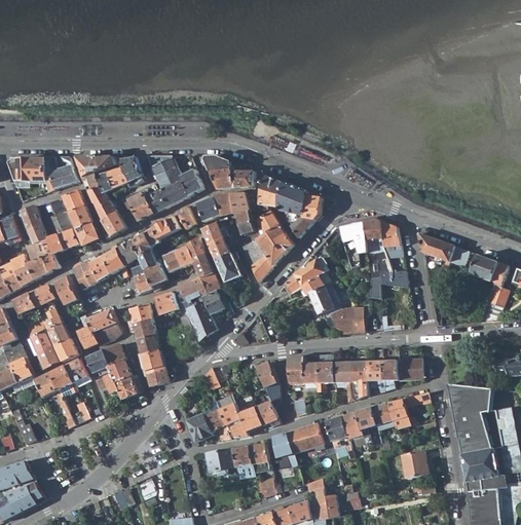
[(318,164),(323,153),(295,142),(291,153),(318,164)]
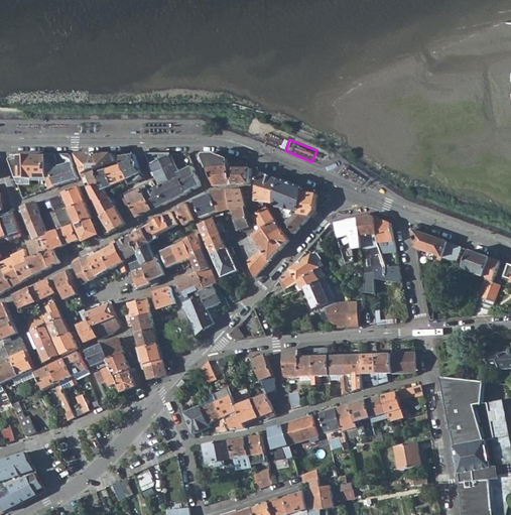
[(60,164),(54,166),(51,153),(42,153),(43,156),(52,185),(75,178),(66,153),(56,153),(60,164)]
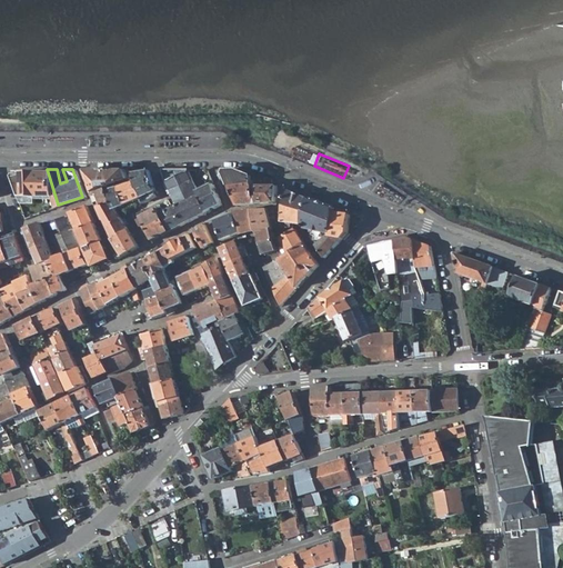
[(87,190),(87,191),(92,206),(107,200),(104,191),(103,189),(124,179),(121,169),(86,169),(81,169),(87,190)]
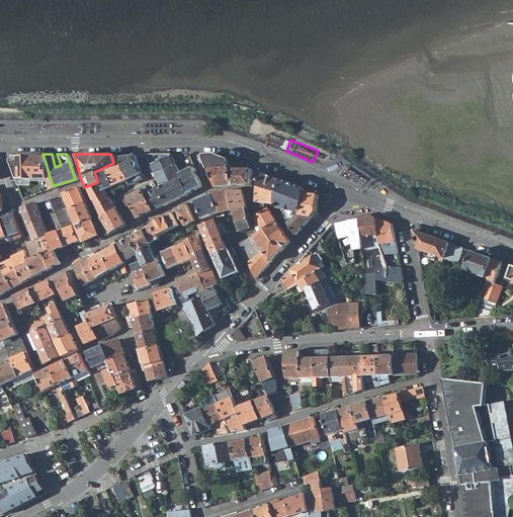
[(117,161),(123,180),(138,173),(133,154),(115,157),(117,161)]
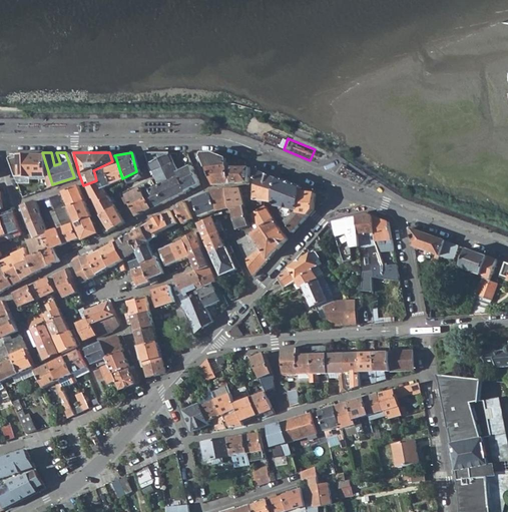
[(165,152),(143,153),(148,169),(155,184),(152,186),(151,186),(158,203),(175,194),(182,191),(174,171),(170,161),(169,162),(165,152)]
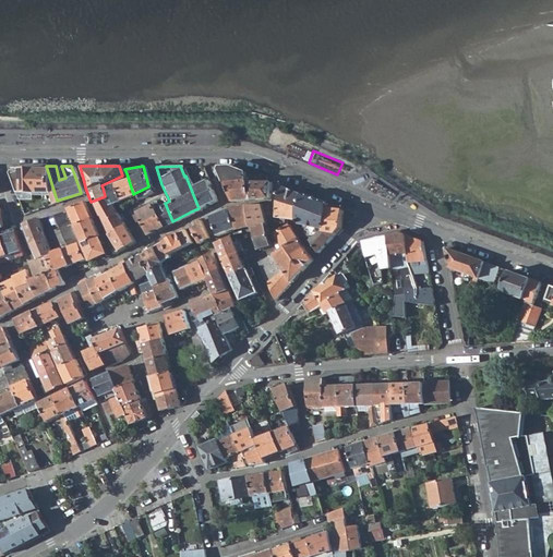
[(28,195),(28,191),(46,191),(46,195),(49,204),(57,201),(47,169),(9,169),(5,168),(3,170),(13,197),(28,198),(28,195)]
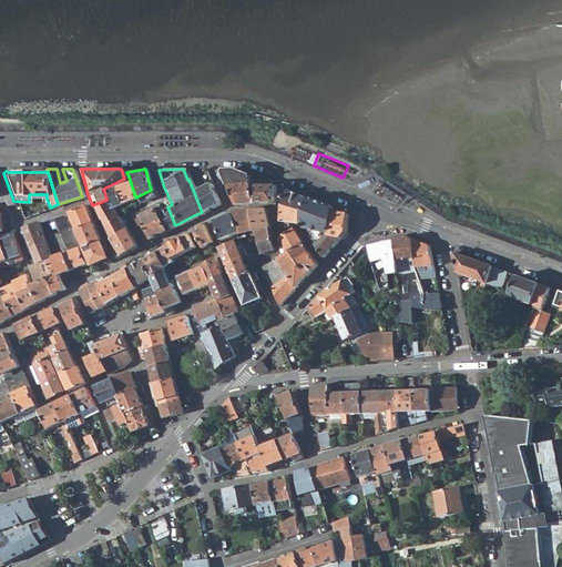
[(221,178),(232,205),(249,204),(248,184),(247,175),(245,174),(221,178)]
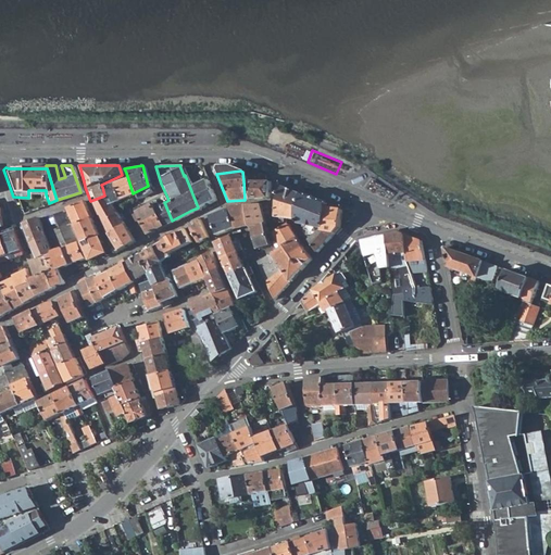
[(117,200),(133,193),(126,173),(125,176),(125,178),(111,184),(117,200)]
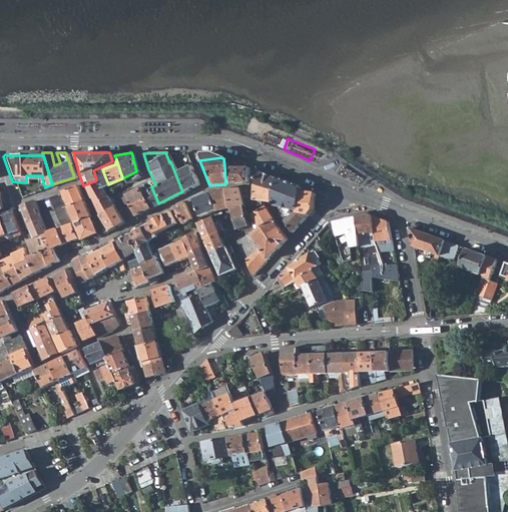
[(188,164),(174,171),(182,191),(195,184),(188,164)]
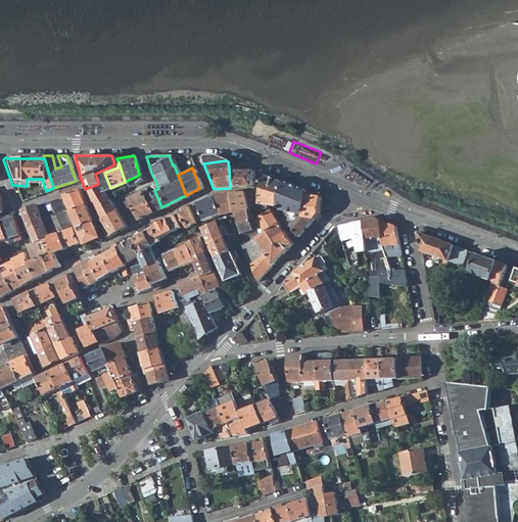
[(248,186),(251,171),(250,171),(229,170),(230,188),(248,186)]
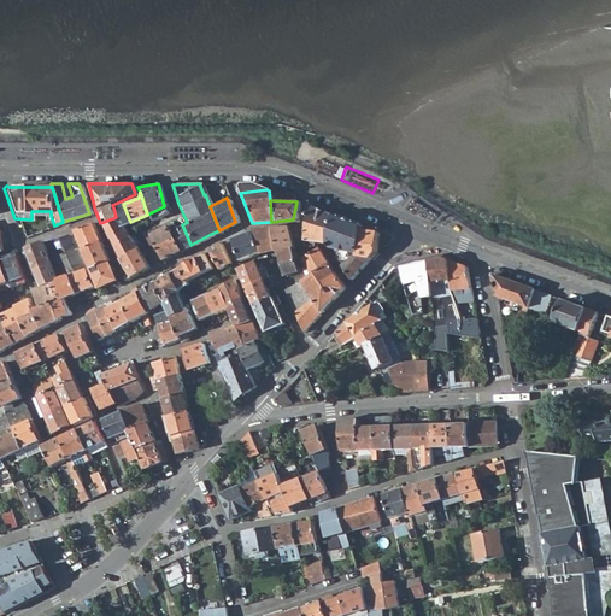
[(113,207),(116,217),(119,226),(130,222),(123,204),(113,207)]
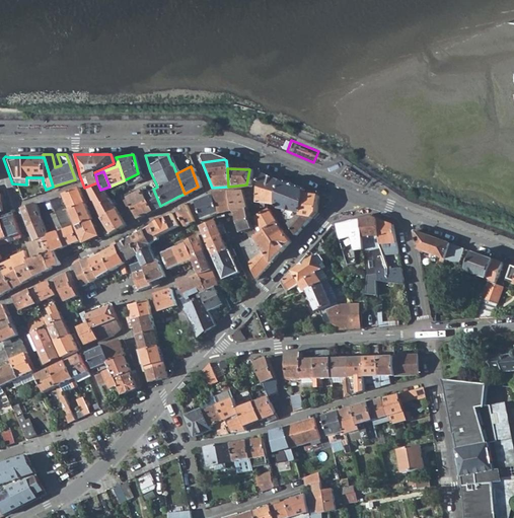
[(255,171),(252,206),(259,206),(259,203),(264,204),(273,204),(277,180),(255,171)]
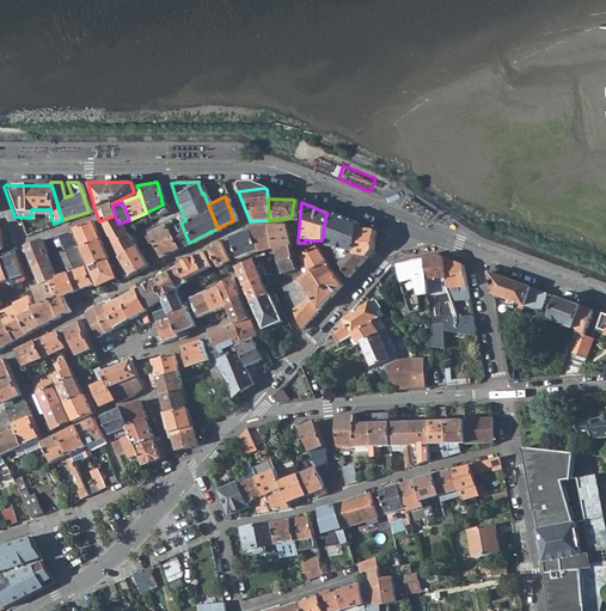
[(348,249),(354,226),(355,224),(326,213),(322,240),(324,246),(330,246),(341,248),(348,249)]
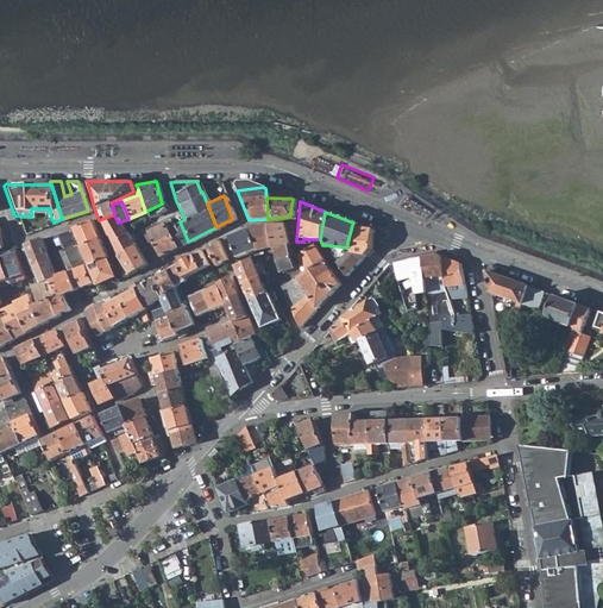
[(114,255),(131,245),(120,227),(118,223),(114,214),(99,220),(114,255)]
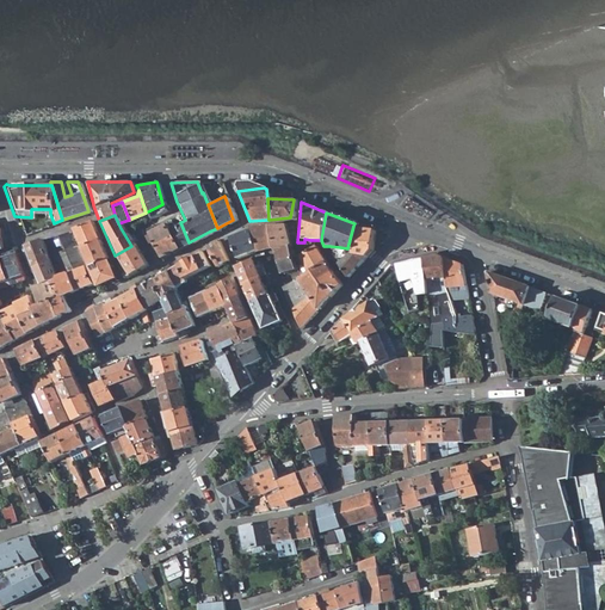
[(78,246),(98,239),(88,220),(71,227),(78,246)]
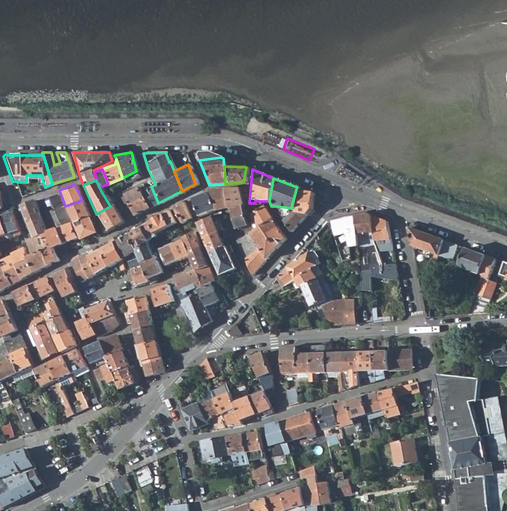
[(122,207),(126,204),(132,216),(147,209),(139,192),(137,186),(117,197),(122,207)]
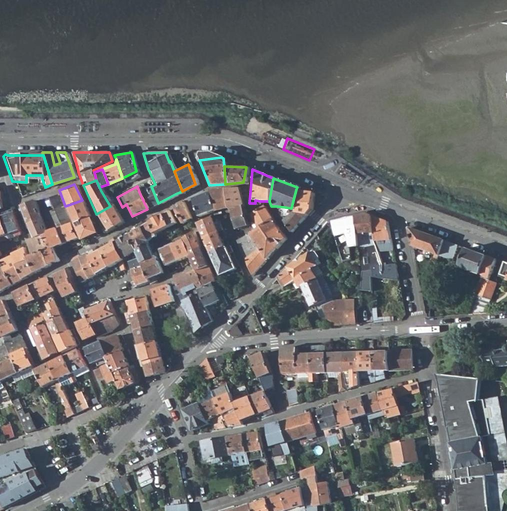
[(147,209),(158,203),(151,186),(142,190),(139,192),(147,209)]
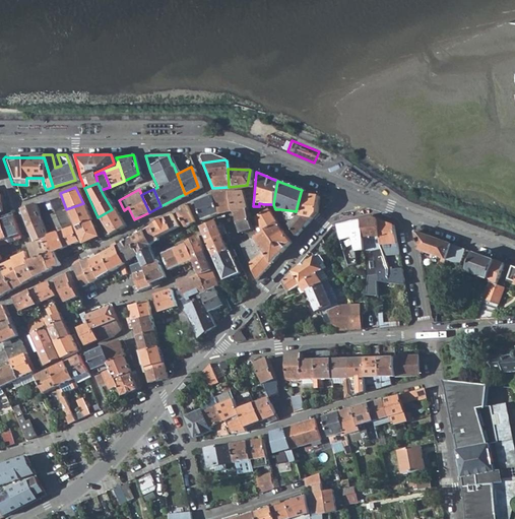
[(230,211),(228,191),(208,195),(214,214),(230,211)]
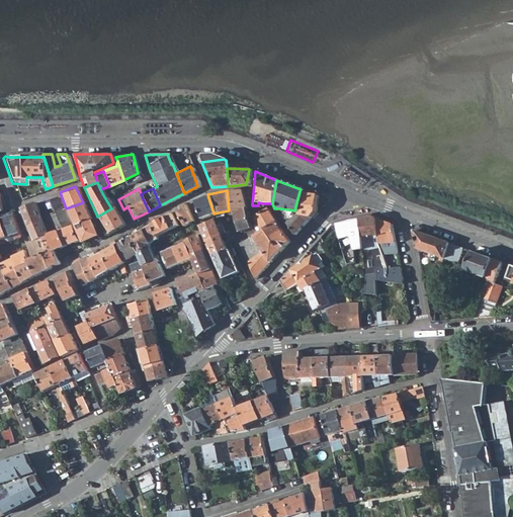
[(244,190),(227,190),(229,210),(231,212),(243,208),(244,208),(243,203),(247,202),(244,190)]
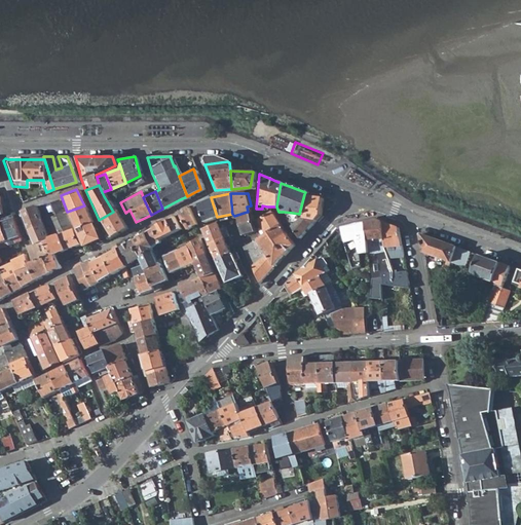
[(317,215),(319,198),(304,194),(299,214),(312,220),(317,215)]
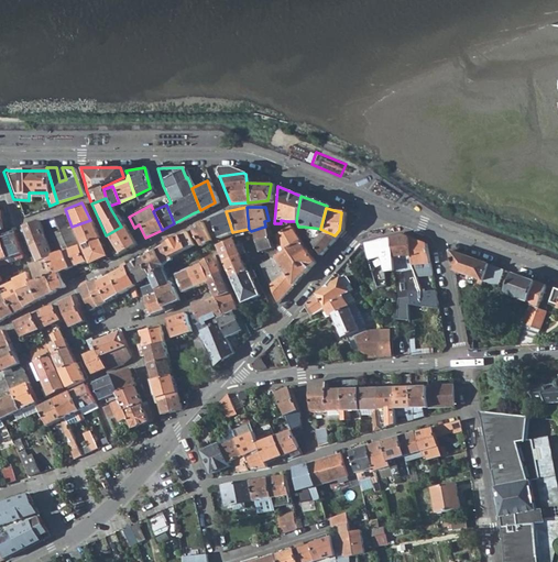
[(208,218),(214,238),(232,232),(226,211),(208,218)]
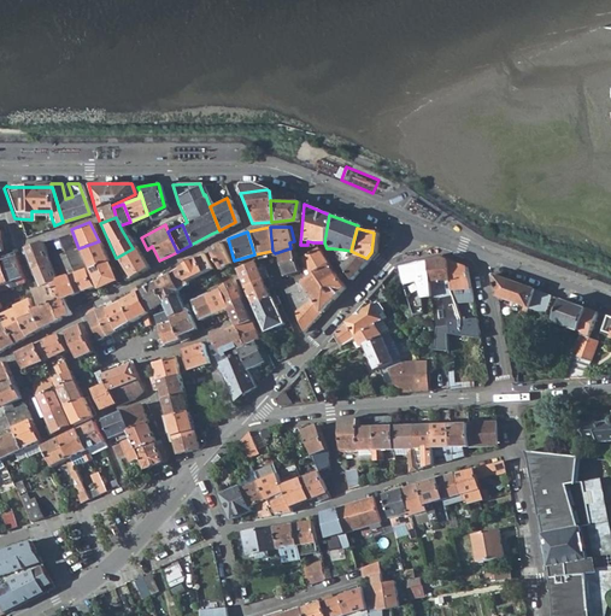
[(65,234),(52,239),(46,245),(51,257),(75,248),(71,240),(65,234)]
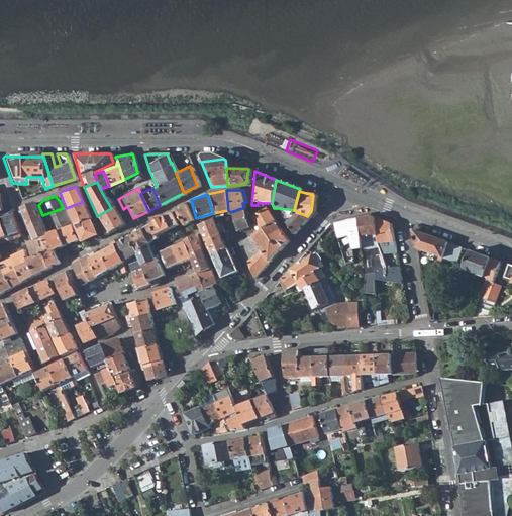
[(18,208),(22,219),(24,224),(39,220),(32,201),(18,206),(18,207),(18,208)]
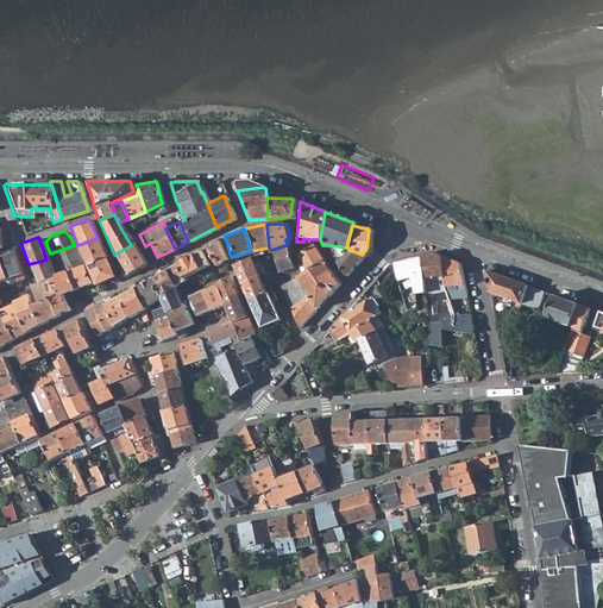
[(86,264),(105,257),(98,238),(77,245),(86,264)]
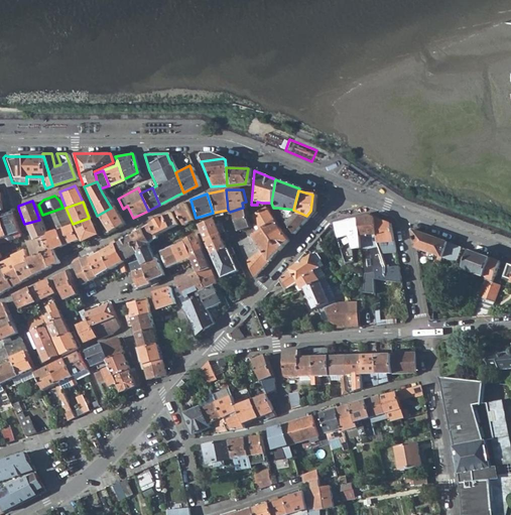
[(182,203),(171,209),(180,226),(189,221),(182,203)]
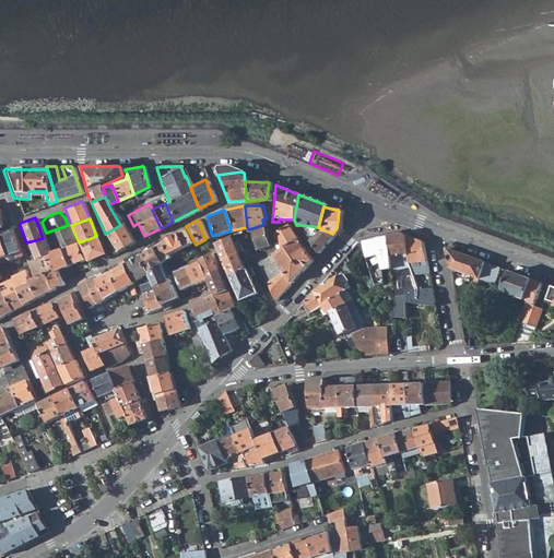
[(285,224),(268,234),(275,250),(283,246),(295,238),(285,224)]
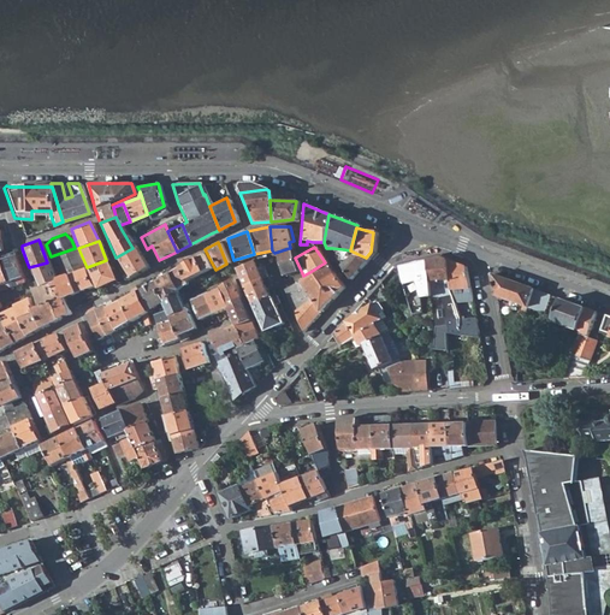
[(75,248),(51,256),(59,277),(83,268),(75,248)]
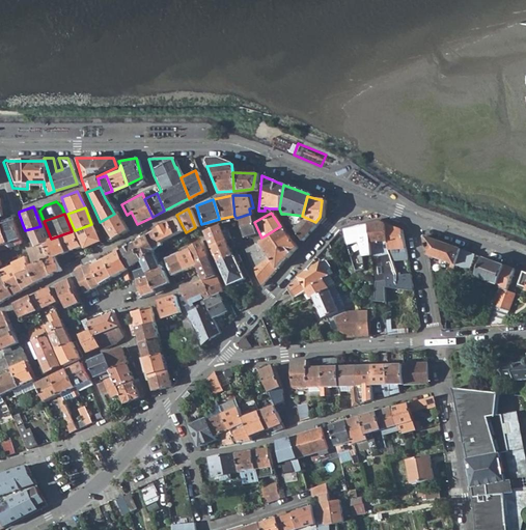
[(106,241),(125,230),(114,214),(100,222),(102,226),(102,227),(99,228),(106,241)]
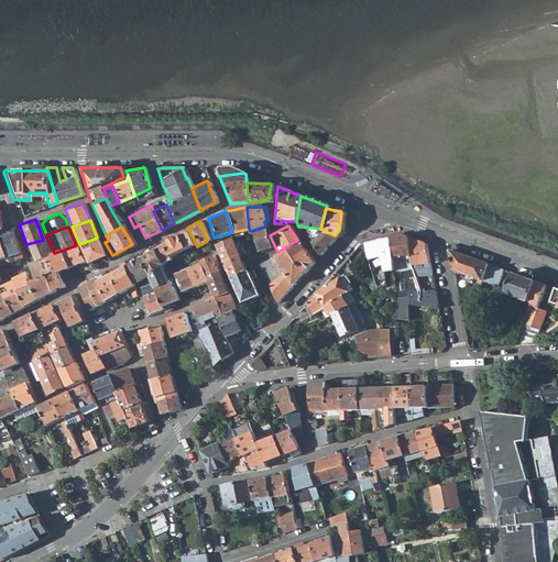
[(256,250),(270,245),(264,227),(251,231),(252,232),(256,250)]
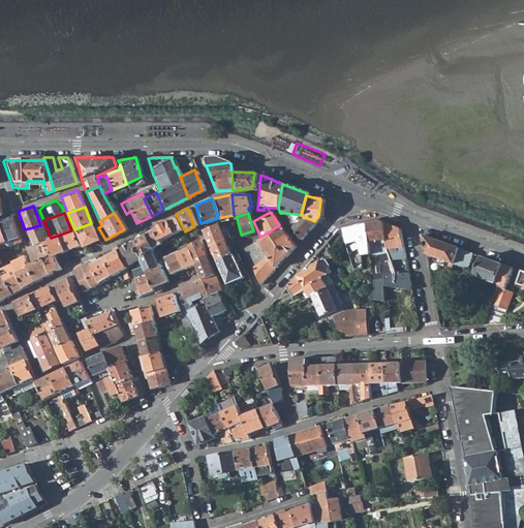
[(290,226),(301,215),(295,214),(287,222),(290,226)]
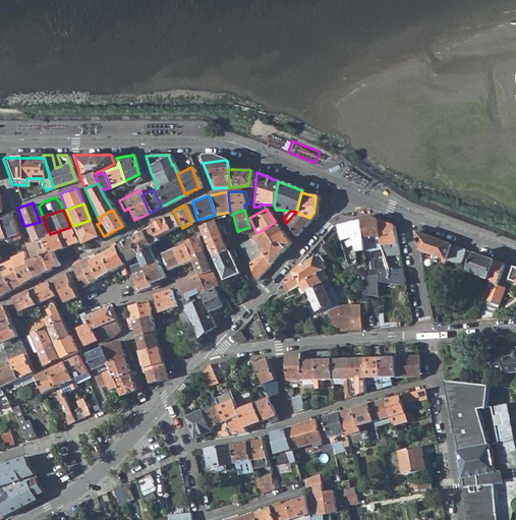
[(11,240),(18,238),(9,212),(0,216),(0,228),(3,238),(10,236),(11,240)]
